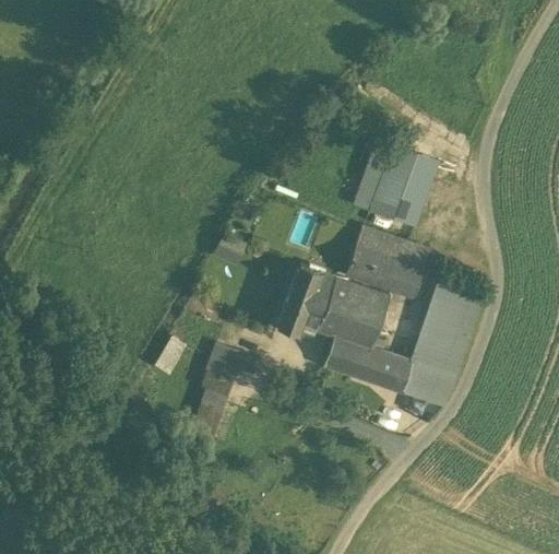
[(436,166),(393,149),(370,211),(414,226),(436,166)]
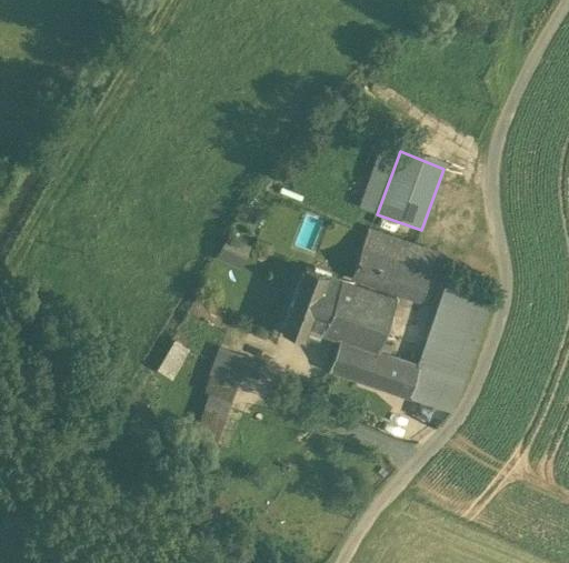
[(353,279),(426,303),(443,253),(370,229),(353,279)]
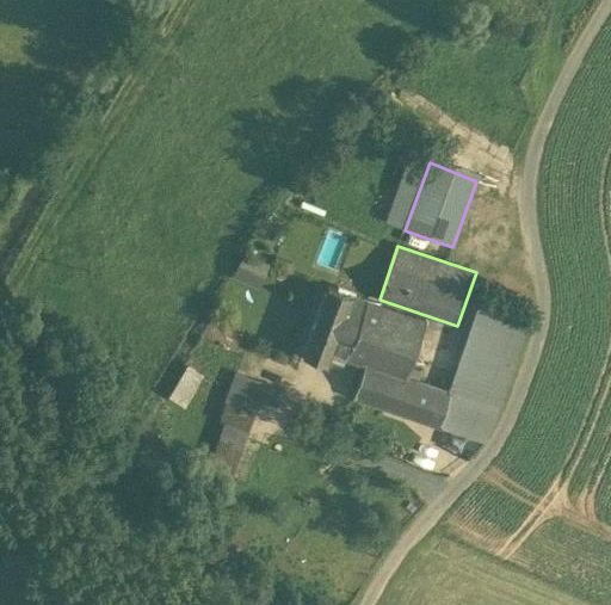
[(263,291),(273,266),(248,255),(236,279),(263,291)]
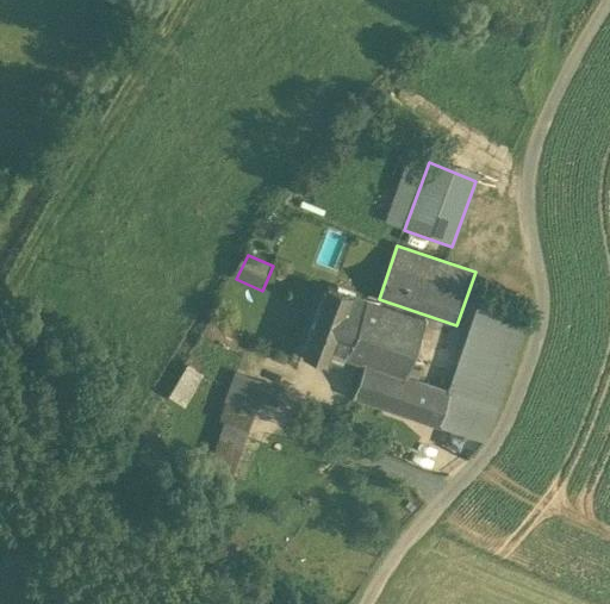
[(425,324),(350,297),(328,356),(365,368),(353,399),(436,428),(447,396),(405,380),(425,324)]
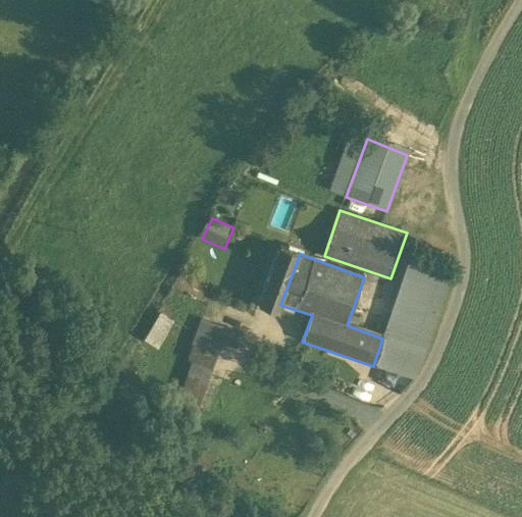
[(382,339),(373,366),(414,380),(452,273),(410,259),(382,339)]
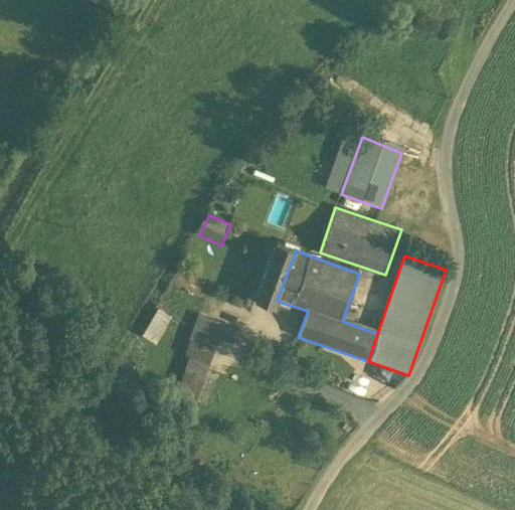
[(159,343),(169,315),(156,310),(146,338),(159,343)]
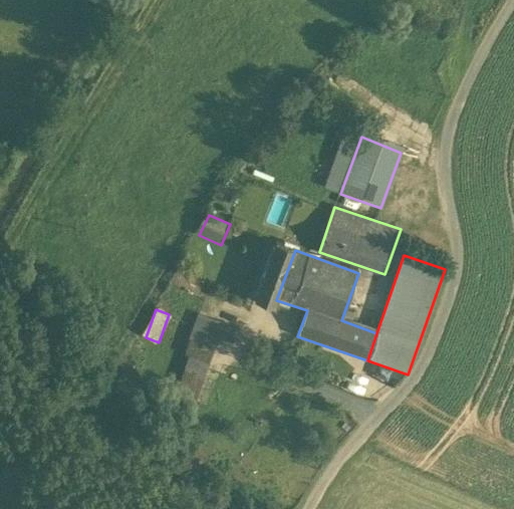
[(222,343),(223,321),(196,319),(194,342),(222,343)]
